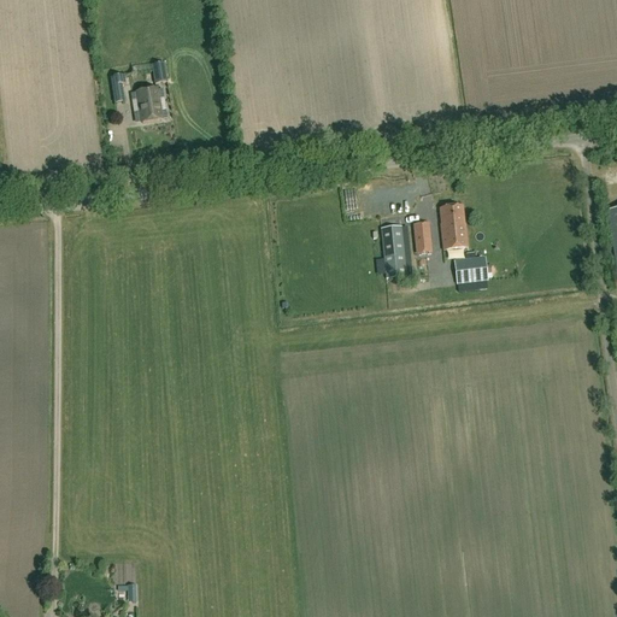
[(121,68),(131,65),(129,53),(118,56),(121,68)]
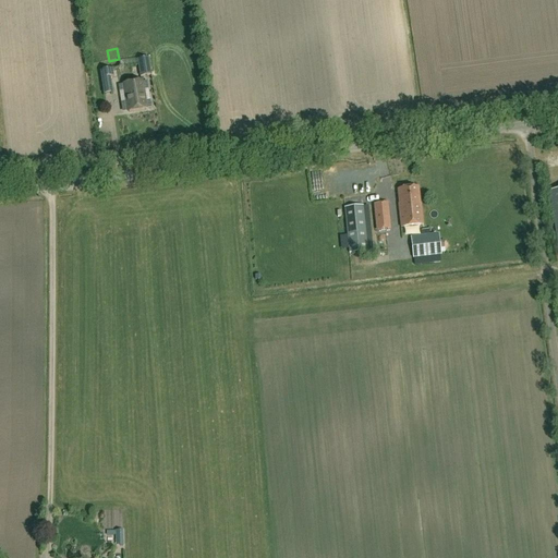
[(148,59),(137,60),(140,77),(150,75),(148,59)]
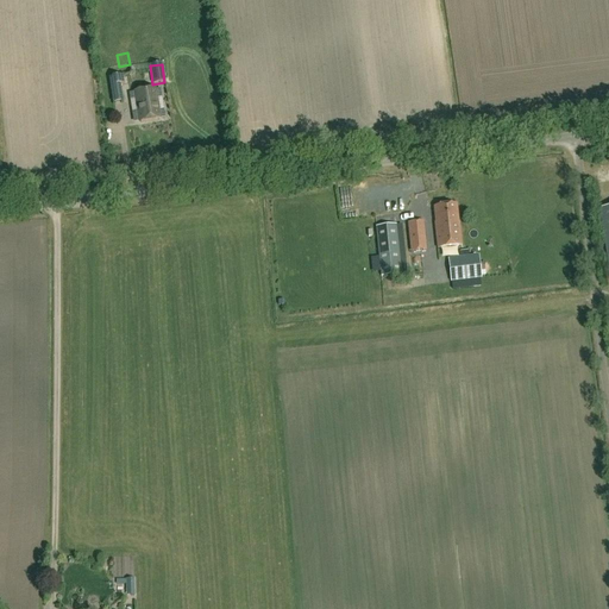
[(123,76),(110,77),(113,104),(123,101),(120,85),(124,85),(123,76)]
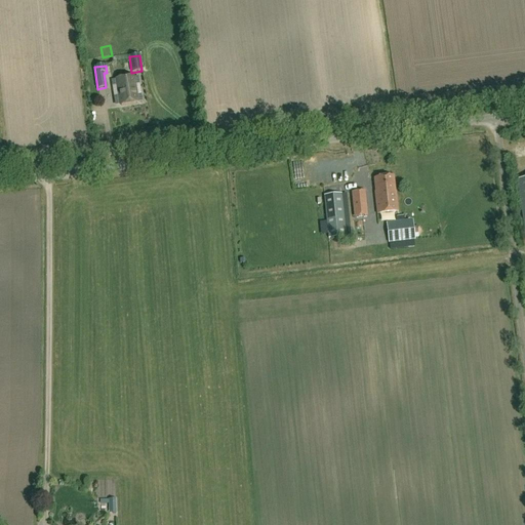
[(119,98),(120,98),(121,106),(136,103),(135,96),(136,96),(134,85),(132,77),(117,79),(119,91),(118,91),(119,98)]
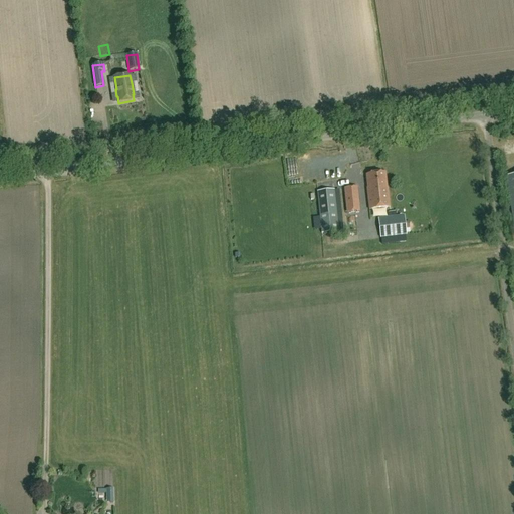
[(367,189),(369,210),(390,208),(388,189),(386,189),(384,173),(366,175),(368,189),(367,189)]
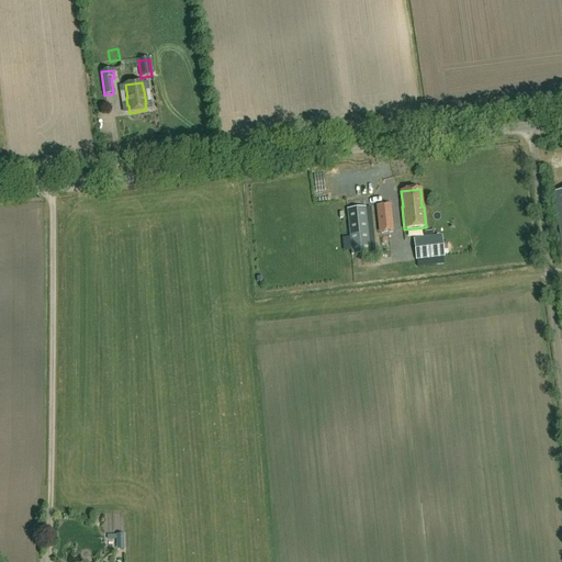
[(379,234),(394,232),(391,204),(375,206),(379,234)]
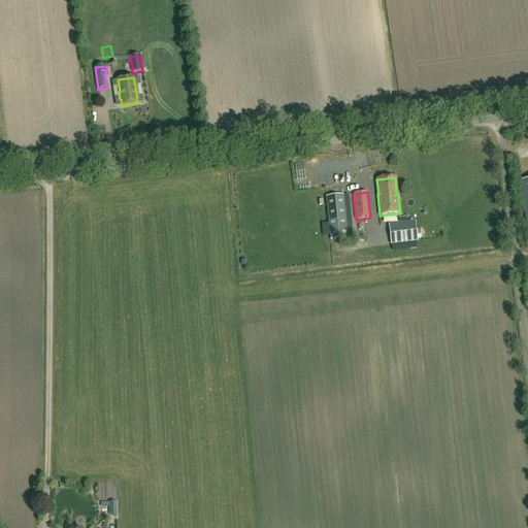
[(330,239),(348,238),(343,196),(326,197),(330,239)]
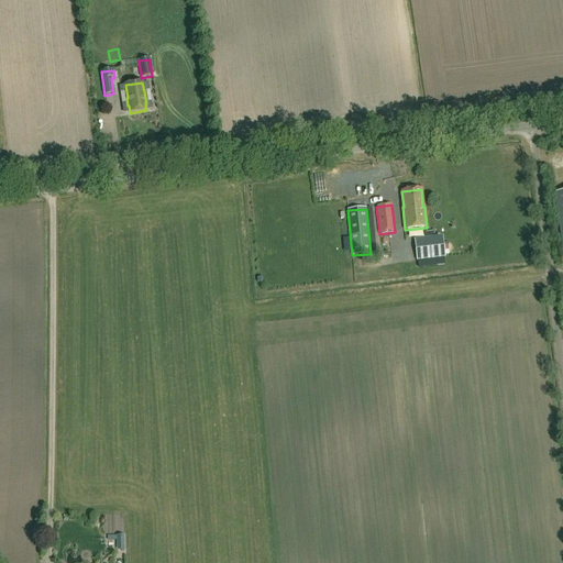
[(415,239),(417,261),(444,257),(442,236),(415,239)]
